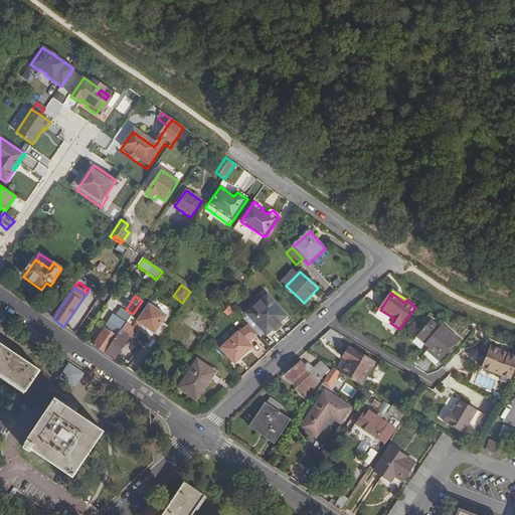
[(269,297),(263,303),(260,300),(252,306),(255,310),(249,315),(268,336),(288,318),(269,297)]
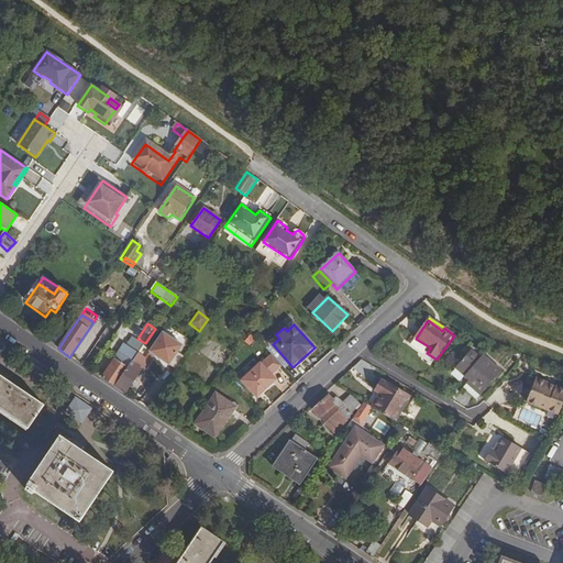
[(58,331),(51,344),(58,349),(66,337),(58,331)]
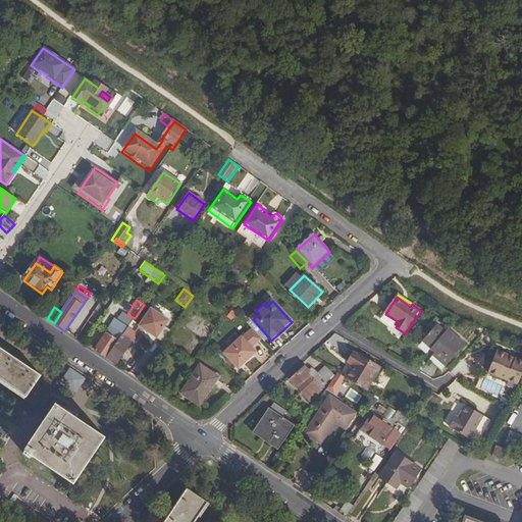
[(133,320),(123,314),(117,322),(126,329),(133,320)]
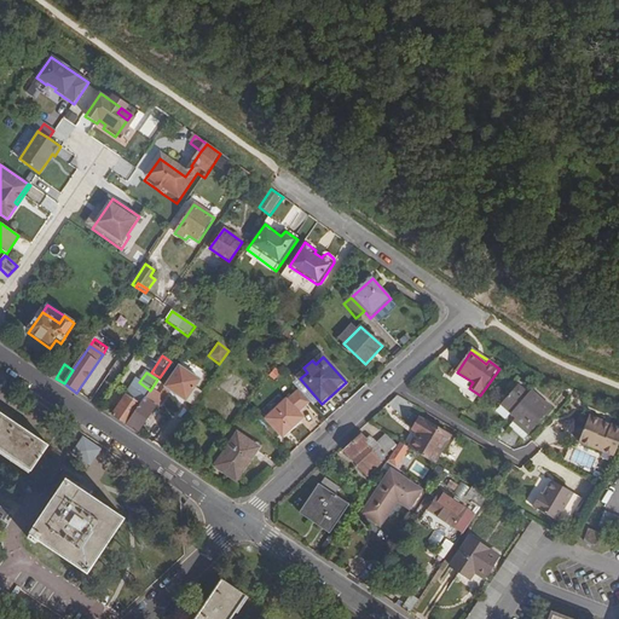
[(137,381),(132,388),(146,398),(149,392),(150,391),(139,382),(137,381)]
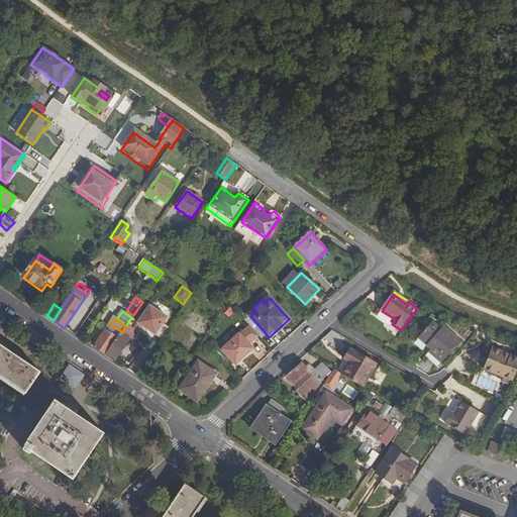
[(431,348),(429,350),(441,362),(459,341),(443,326),(440,329),(432,321),(418,336),(431,348)]
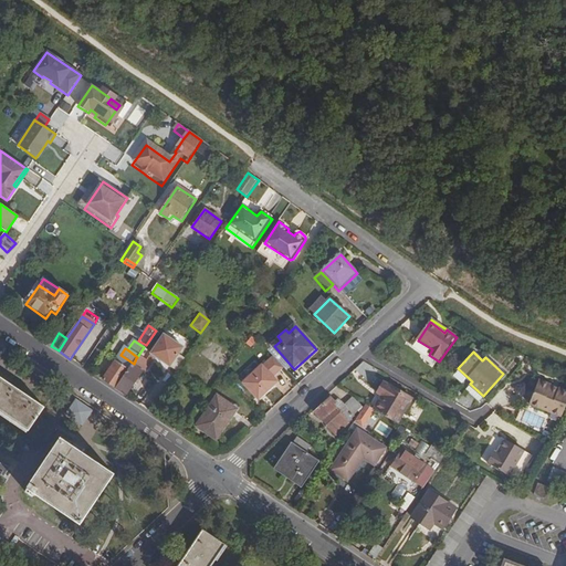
[(121,355),(103,381),(115,390),(132,366),(134,364),(121,355)]
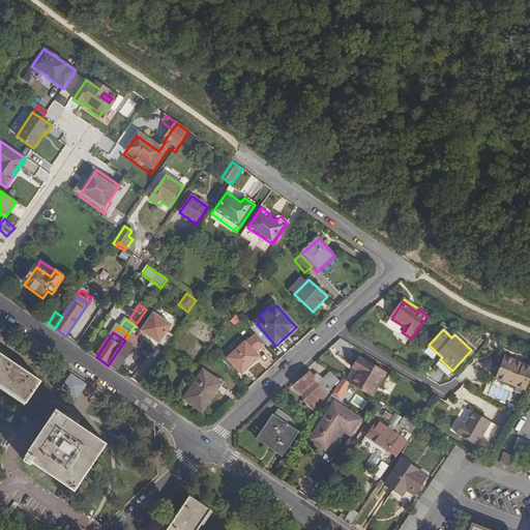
[(265,345),(255,333),(227,359),(241,375),(259,358),(255,354),(265,345)]
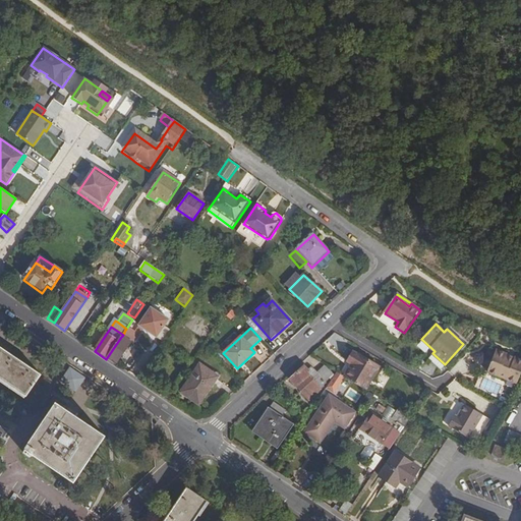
[(130,343),(121,337),(106,359),(116,365),(130,343)]
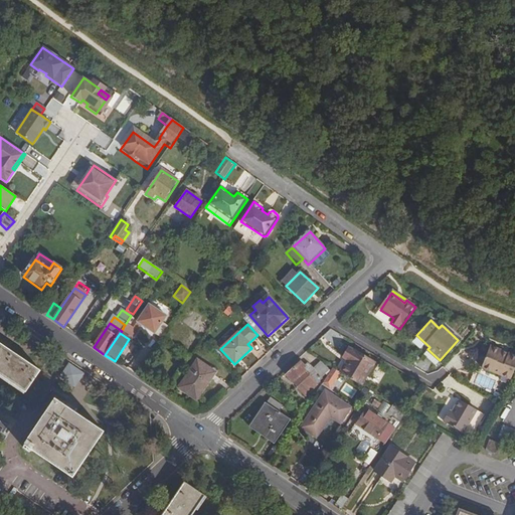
[(0,375),(26,393),(40,372),(25,362),(19,357),(0,344),(0,375)]
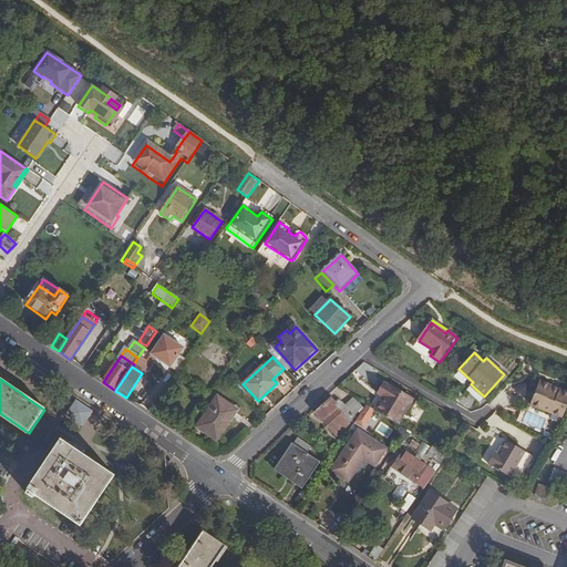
[(552,390),(554,387),(540,381),(531,406),(564,420),(566,411),(566,392),(562,390),(560,393),(552,390)]
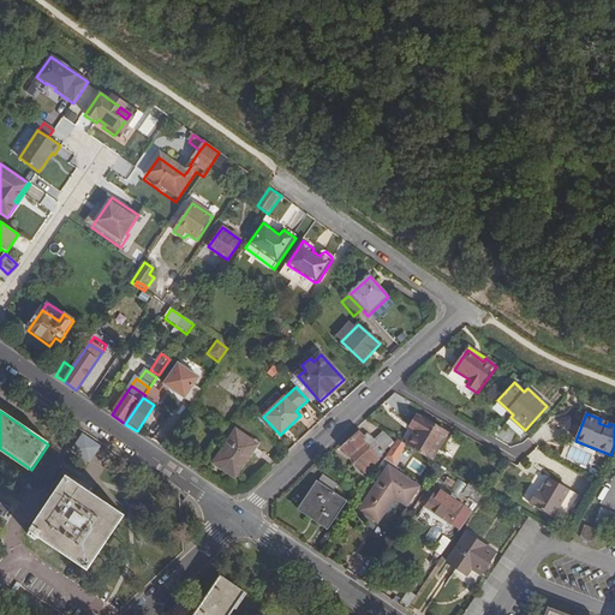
[(407,446),(431,461),(448,434),(421,418),(413,429),(416,430),(418,431),(416,435),(413,434),(407,446)]
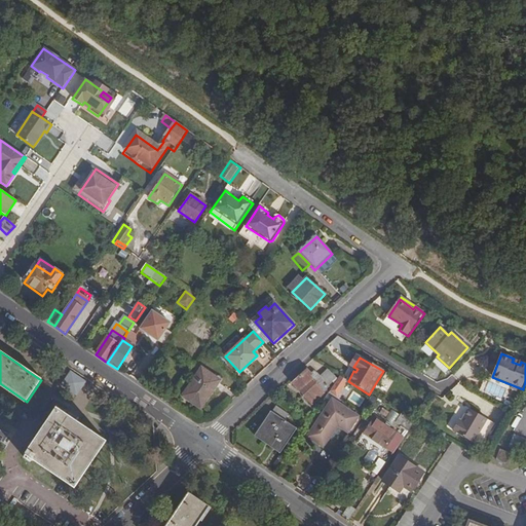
[(219,382),(214,379),(201,370),(182,399),(199,410),(212,392),(219,382)]
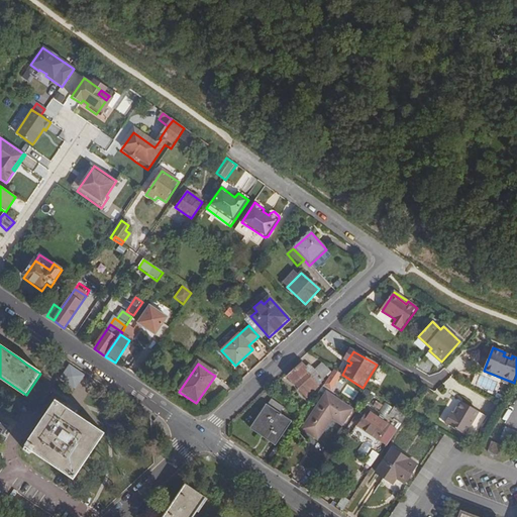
[(302,364),(288,377),(294,383),(299,379),(312,392),(317,387),(323,380),(312,369),(307,374),(304,370),(306,368),(302,364)]
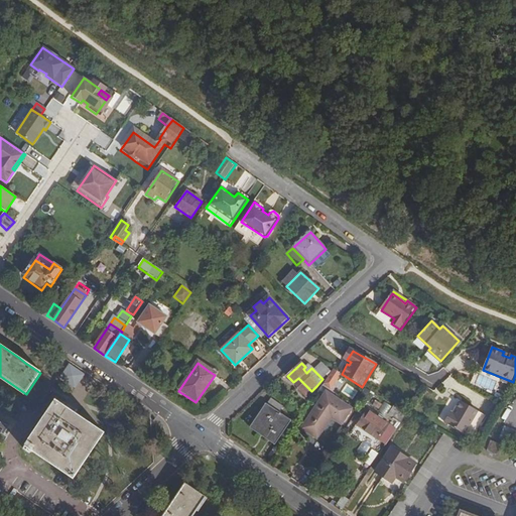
[(85,375),(69,364),(59,378),(76,389),(85,375)]
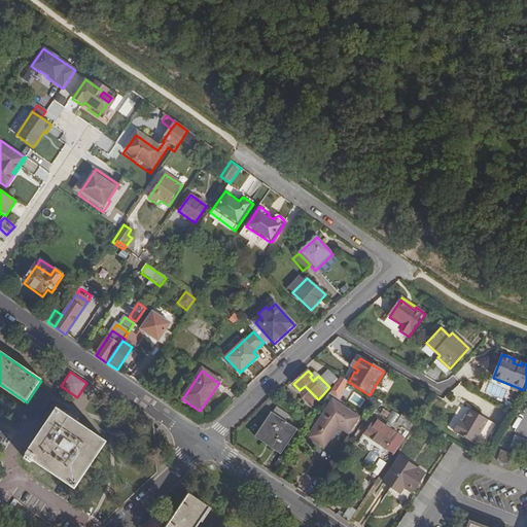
[(216,377),(214,380),(219,383),(212,393),(214,395),(223,382),(216,377)]
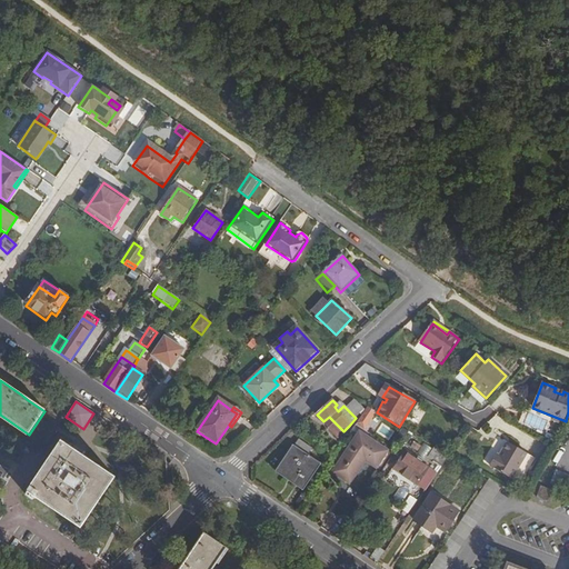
[(372,413),(366,409),(356,423),(362,429),(372,413)]
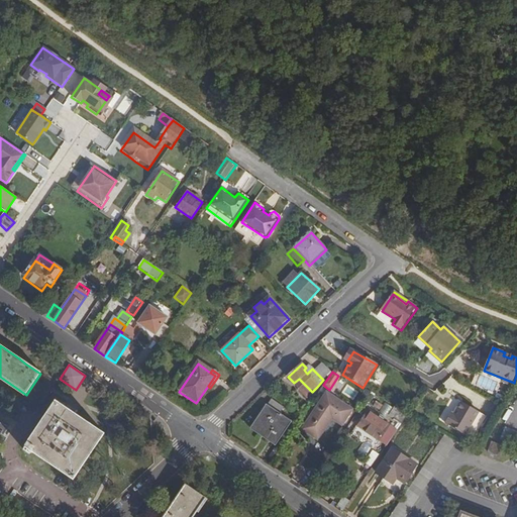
[(0,380),(24,397),(26,395),(0,377),(0,380)]
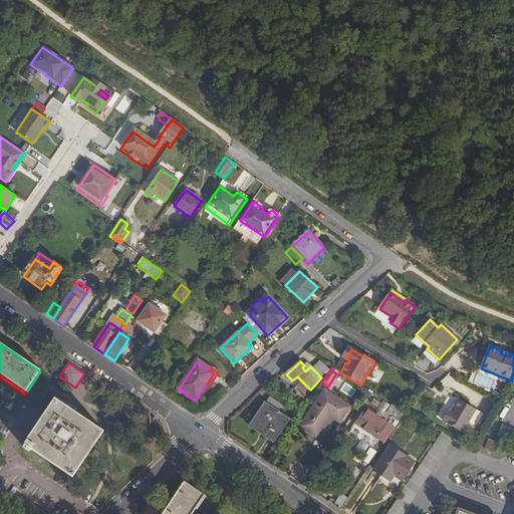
[(313,437),(324,420),(321,417),(323,414),(327,416),(339,424),(350,409),(325,392),(300,429),(313,437)]
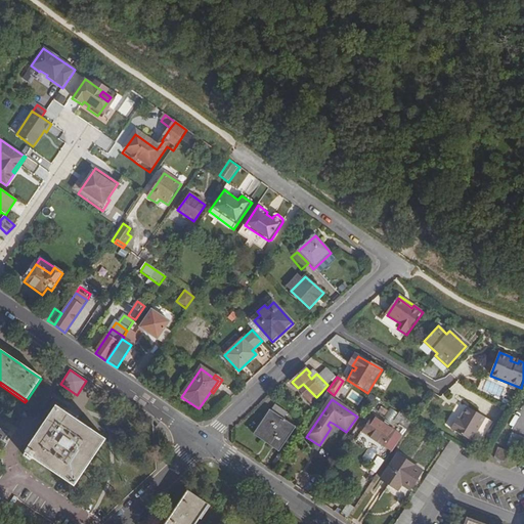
[(55,406),(28,447),(79,481),(106,440),(55,406)]
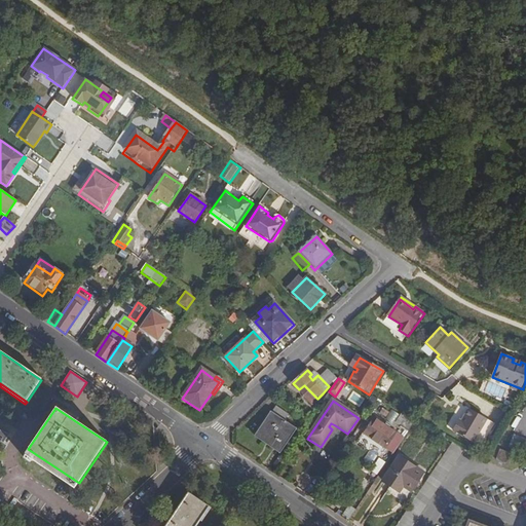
[(256,431),(282,449),(298,426),(272,409),(256,431)]
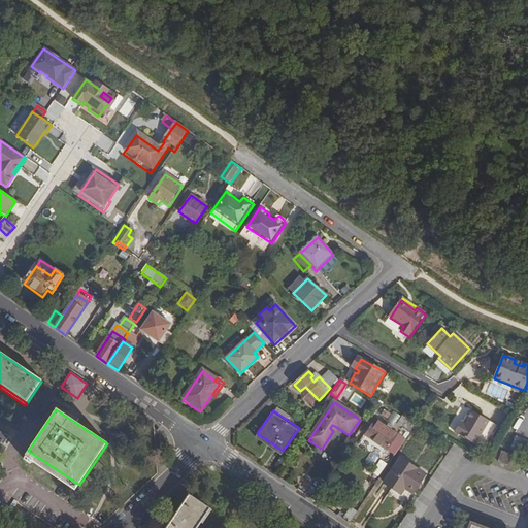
[(489,423),(471,411),(464,424),(462,423),(456,433),(475,446),(489,423)]
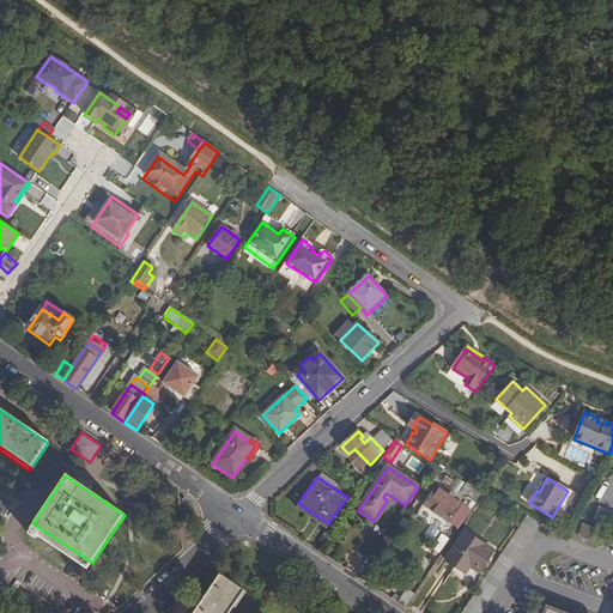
[(484,491),(474,485),(468,496),(477,502),(484,491)]
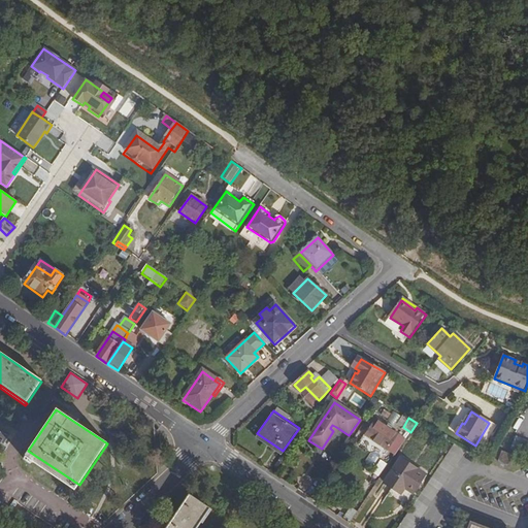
[(386,451),(396,435),(374,421),(365,436),(386,451)]
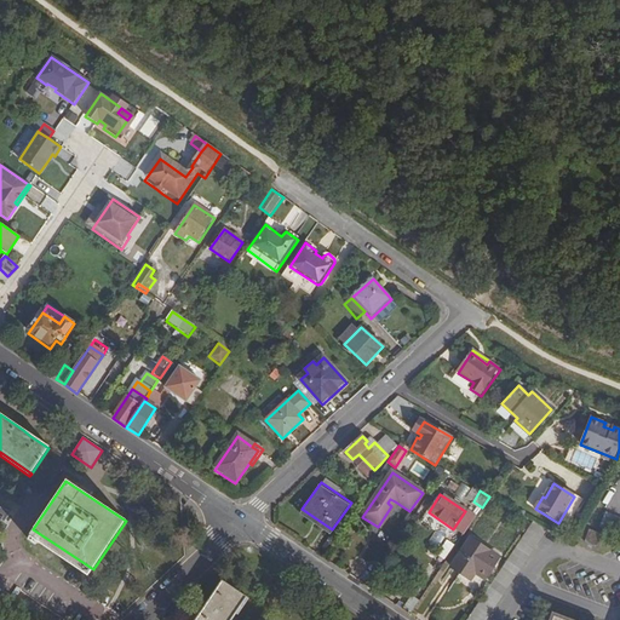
[(0,522),(1,521),(5,523),(12,514),(0,507),(0,522)]
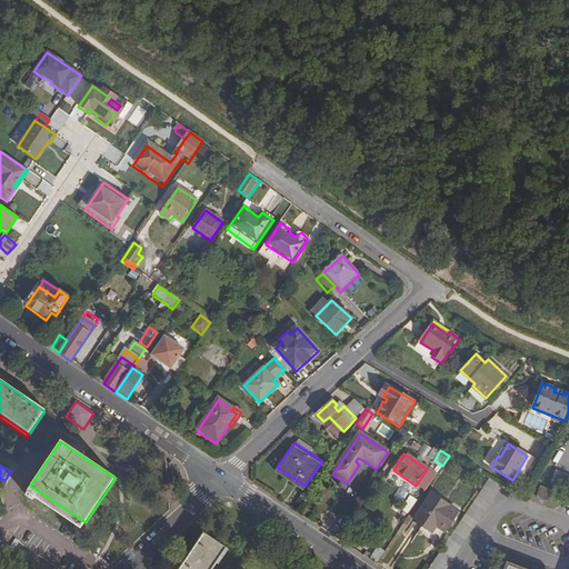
[(303,488),(305,486),(277,467),(276,469),(303,488)]
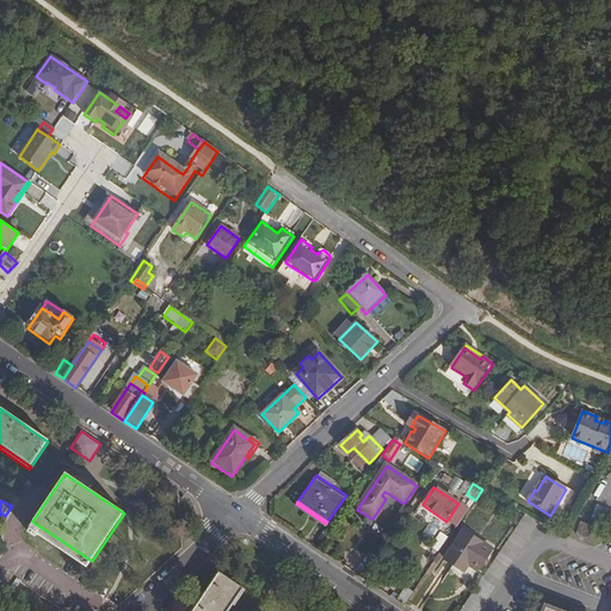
[(610,511),(597,506),(592,522),(610,528),(610,511)]
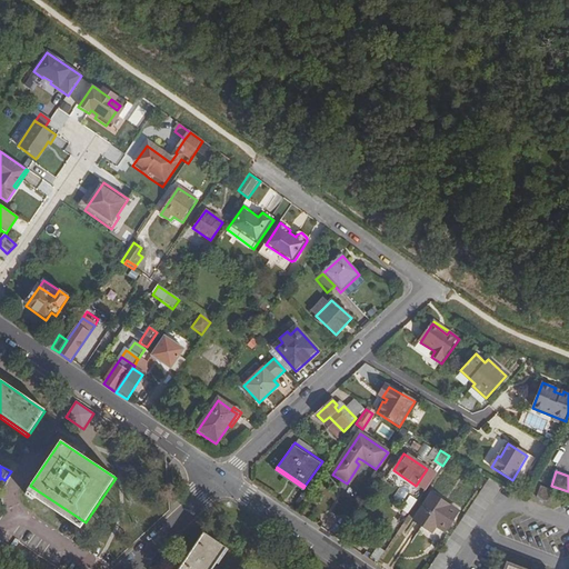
[(489,480),(428,568),(446,568),(502,488),(489,480)]
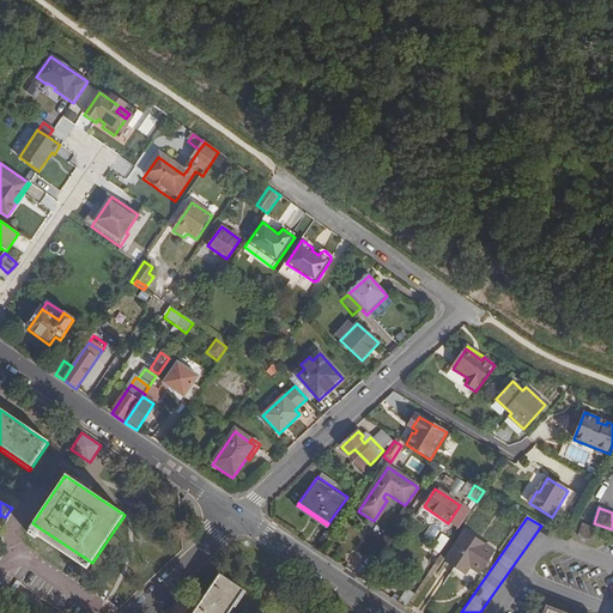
[(595,529),(583,525),(578,539),(590,542),(595,529)]
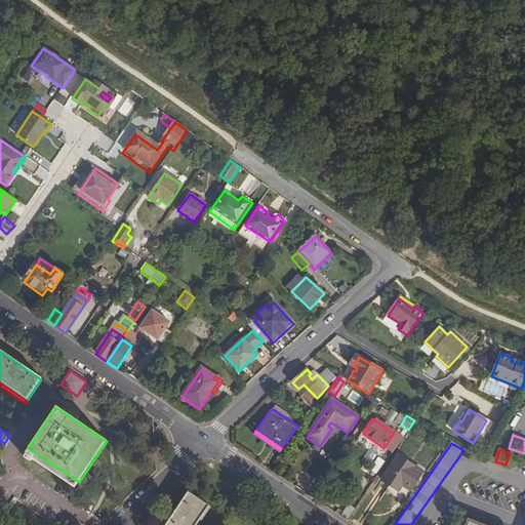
[(400,456),(384,480),(399,491),(402,486),(410,491),(423,473),(400,456)]
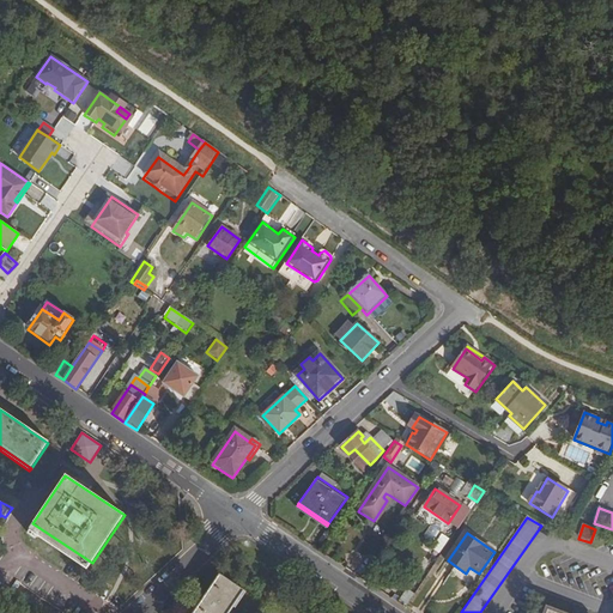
[(394,560),(386,572),(395,580),(404,566),(394,560)]
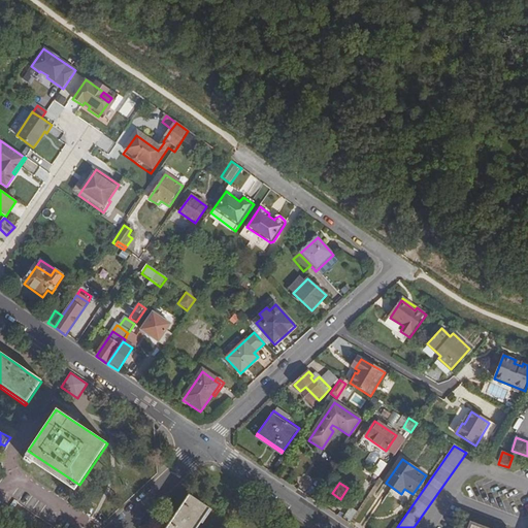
[(191,493),(166,527),(197,527),(211,507),(191,493)]
